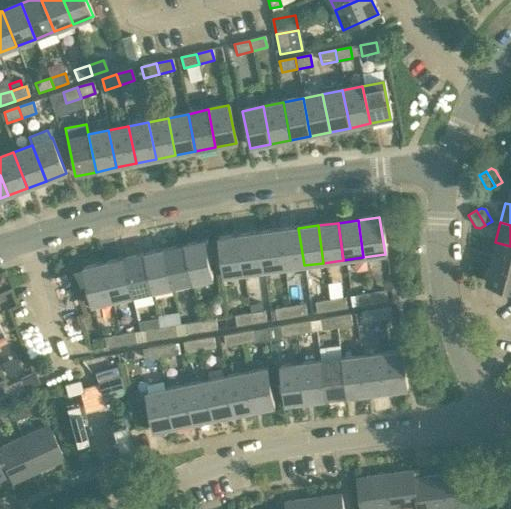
[(284,268),(304,265),(298,228),(278,231),(284,268)]
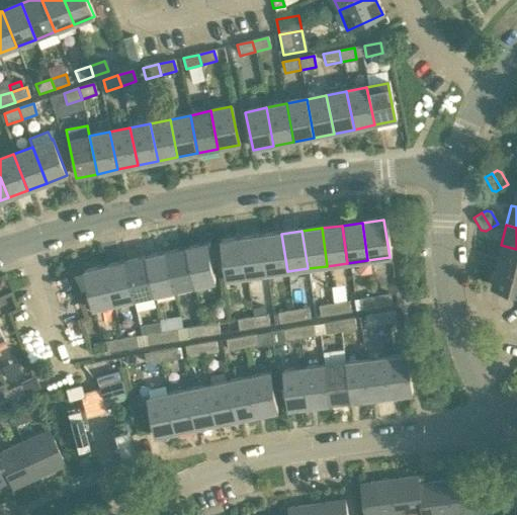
[(266,274),(287,271),(281,234),(261,236),(266,274)]
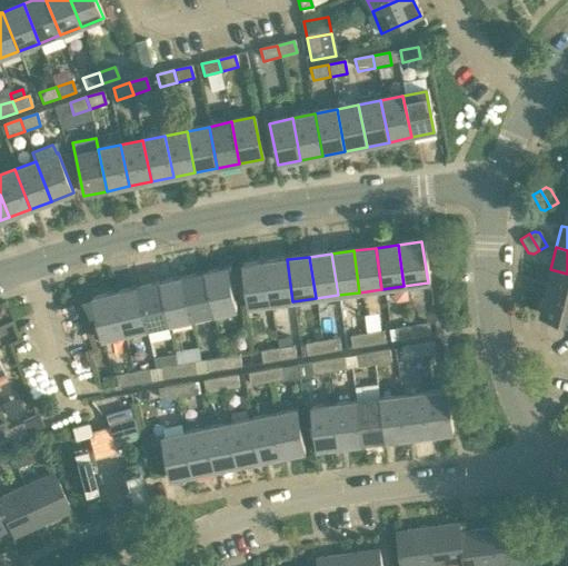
[(287,259),(265,262),(270,304),(292,301),(287,259)]
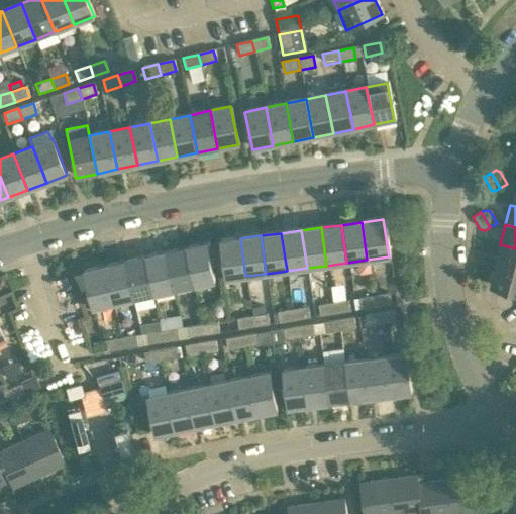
[(225,279),(245,276),(240,238),(220,241),(225,279)]
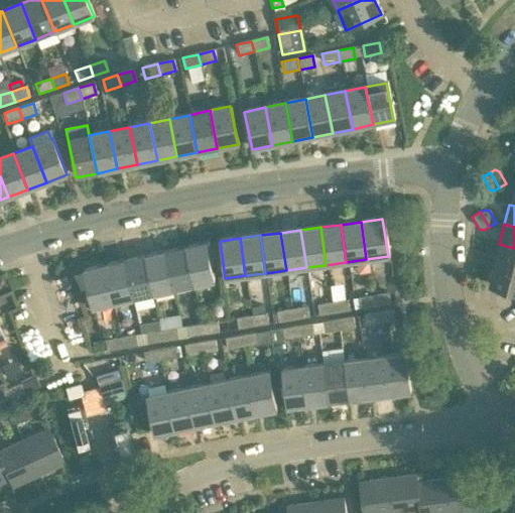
[(184,248),(192,284),(214,280),(206,243),(184,248)]
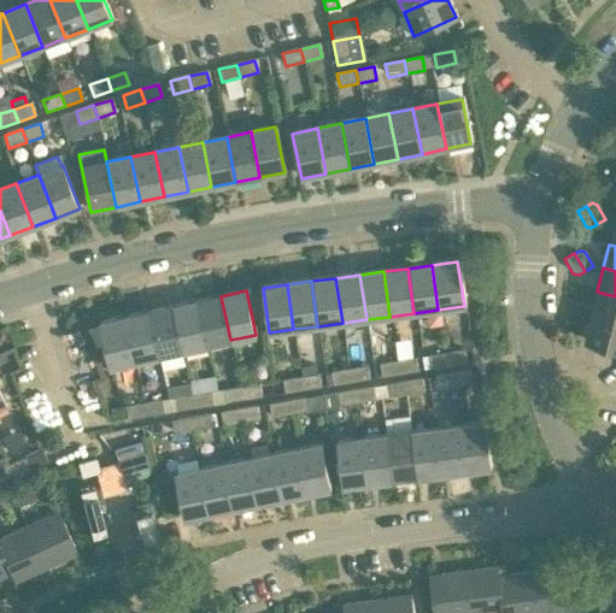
[(590,316),(615,322),(615,296),(597,292),(590,316)]
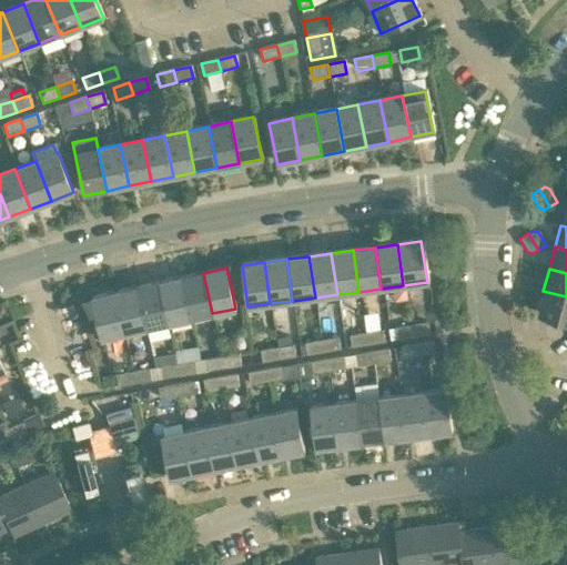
[(181,278),(190,319),(212,313),(203,273),(181,278)]
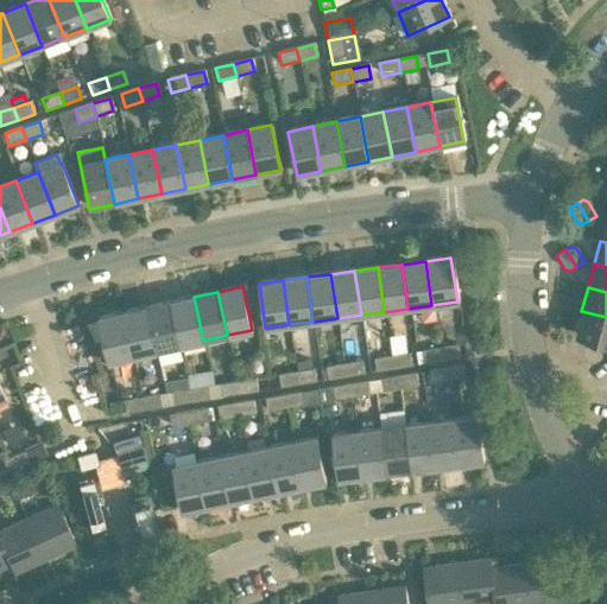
[(170,303),(179,345),(203,341),(194,297),(170,303)]
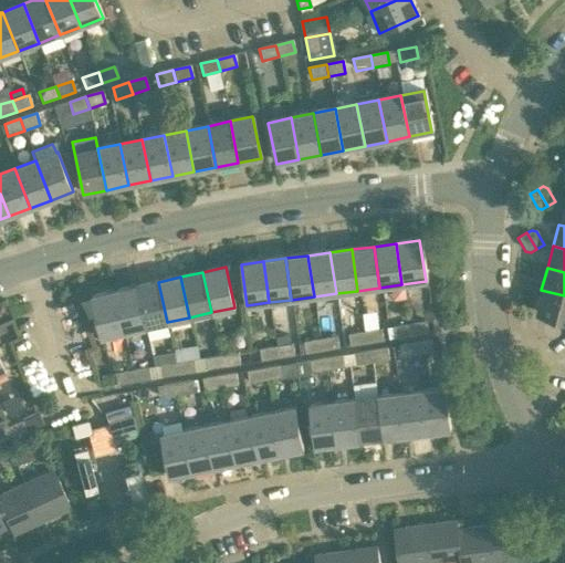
[(136,287),(145,327),(167,322),(158,282),(136,287)]
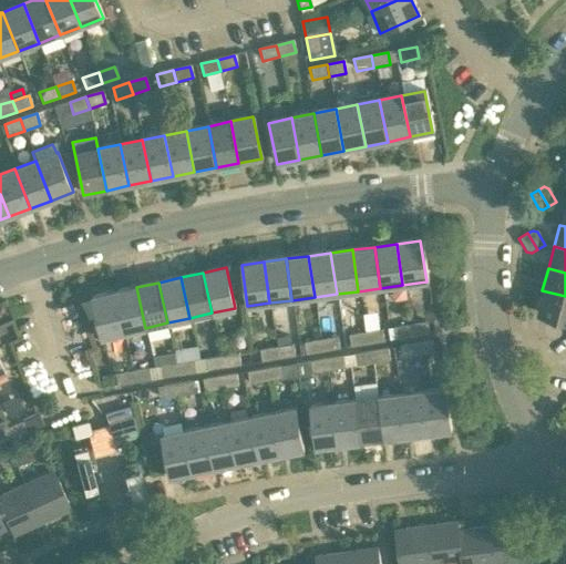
[(114,293),(123,334),(145,328),(136,287),(114,293)]
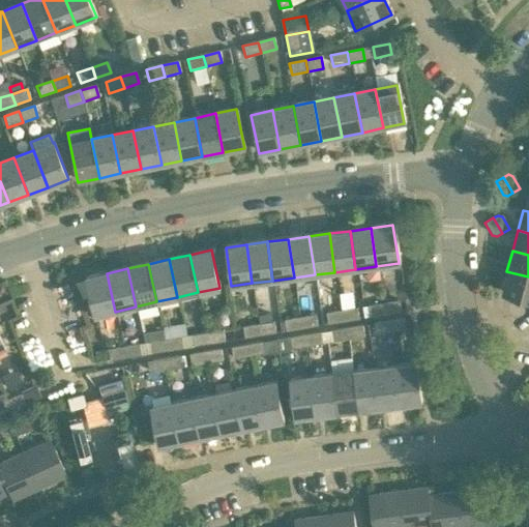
[(528,299),(528,276),(506,271),(501,292),(528,299)]
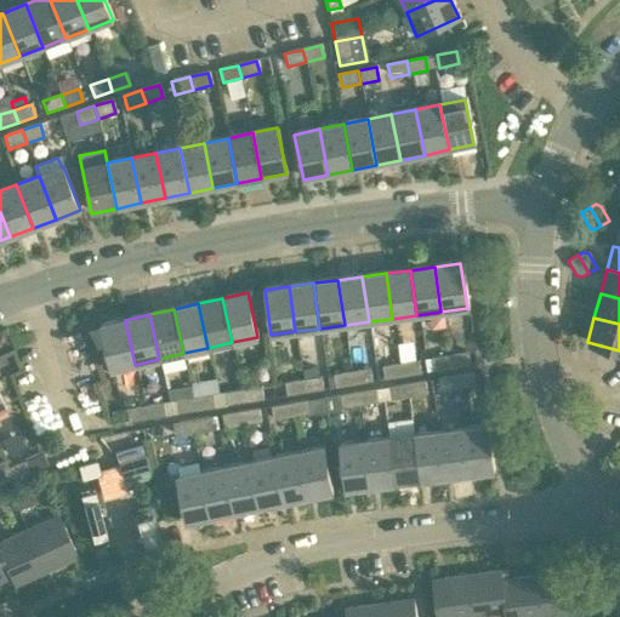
[(135,365),(125,320),(100,325),(111,370),(135,365)]
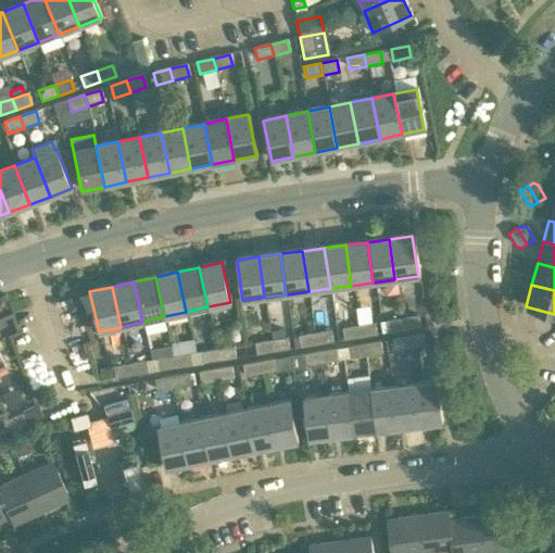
[(420,328),(418,316),(402,319),(403,331),(420,328)]
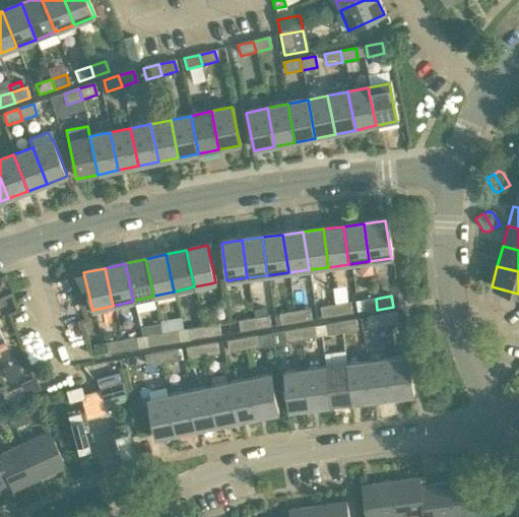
[(362,312),(377,310),(376,299),(360,301),(362,312)]
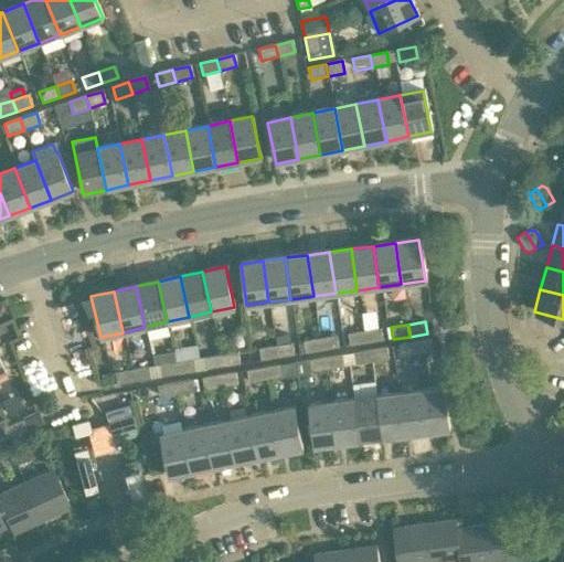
[(383,341),(381,329),(364,331),(365,343),(383,341)]
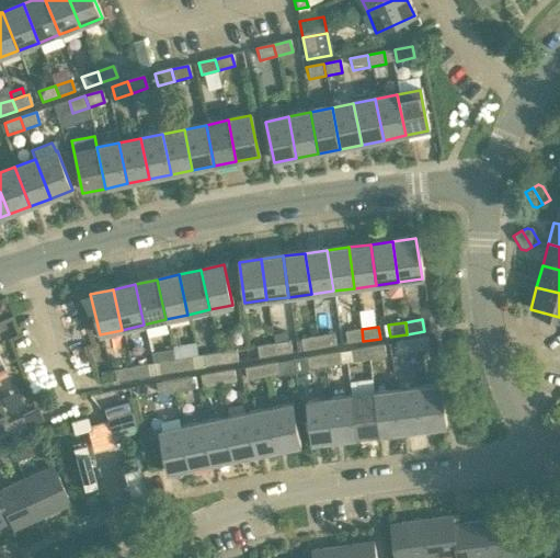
[(363,341),(362,329),(344,332),(346,344),(363,341)]
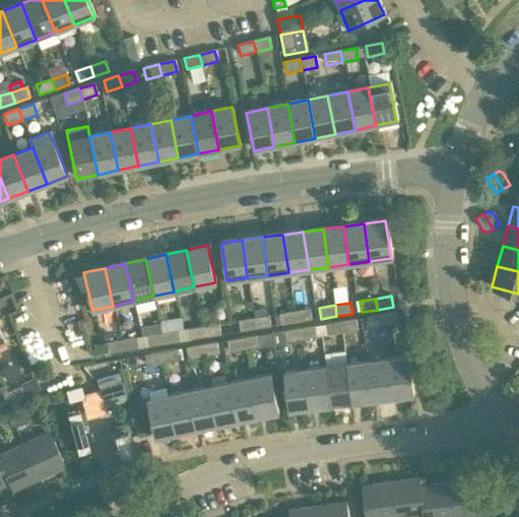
[(294,312),(296,323),(311,320),(309,310),(294,312)]
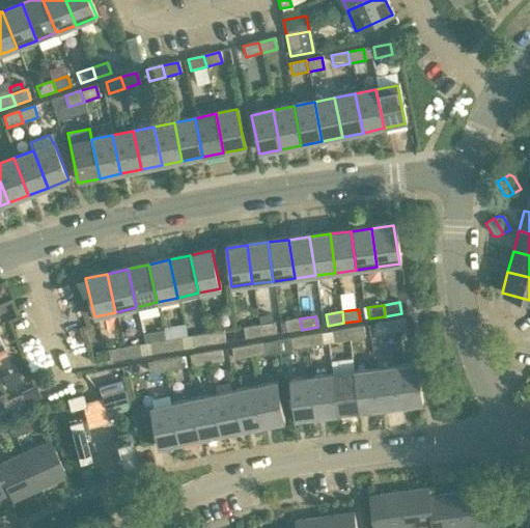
[(284,322),(286,332),(302,330),(300,318),(284,322)]
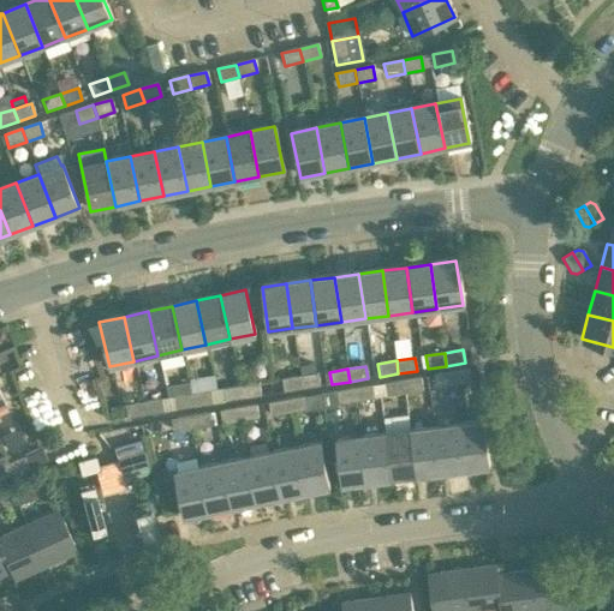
[(469,370),(451,373),(453,387),(471,383),(469,370)]
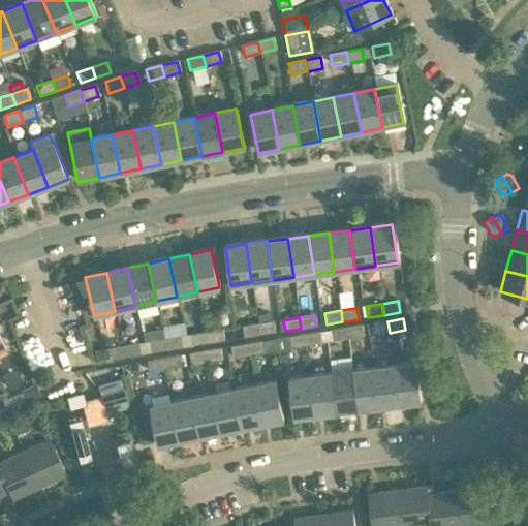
[(275,333),(273,321),(257,325),(259,336),(275,333)]
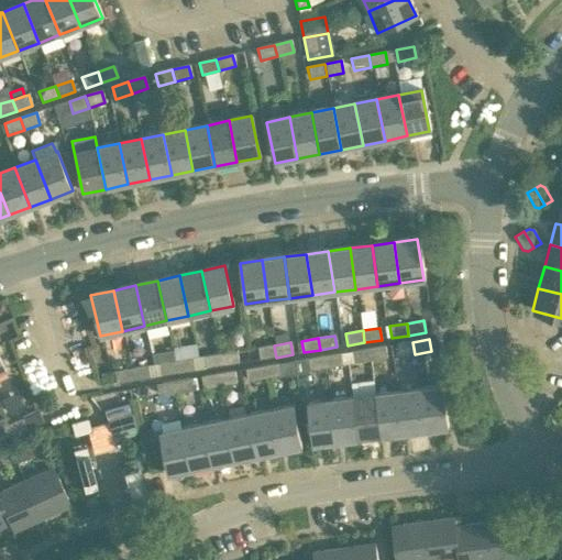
[(412,342),(395,344),(397,357),(415,354),(412,342)]
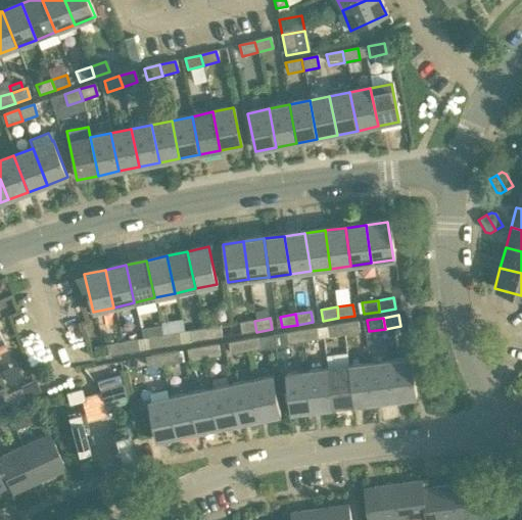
[(241,334),(256,332),(254,321),(239,323),(241,334)]
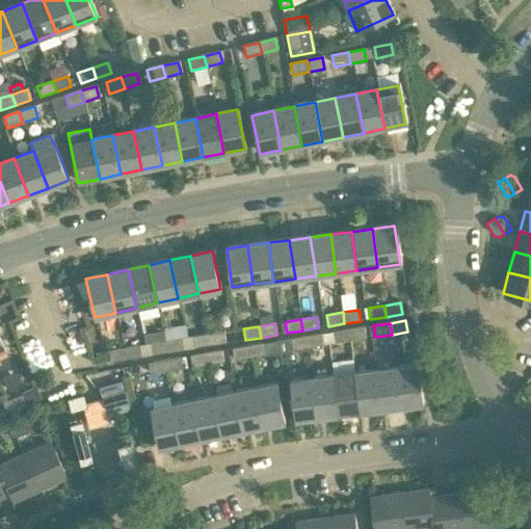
[(347,331),(349,342),(366,339),(364,327),(347,331)]
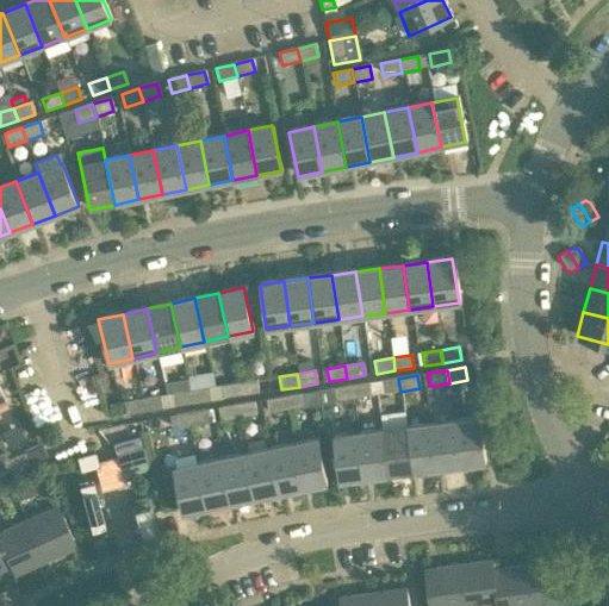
[(383,394),(401,392),(398,379),(380,381),(383,394)]
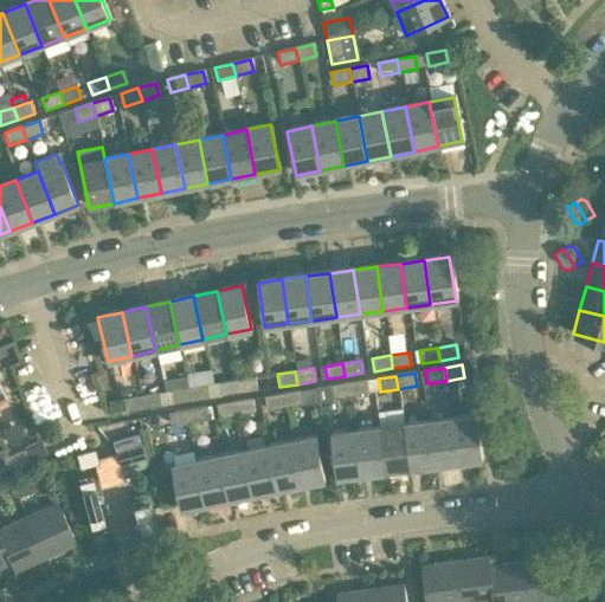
[(237,381),(239,393),(257,390),(255,377),(237,381)]
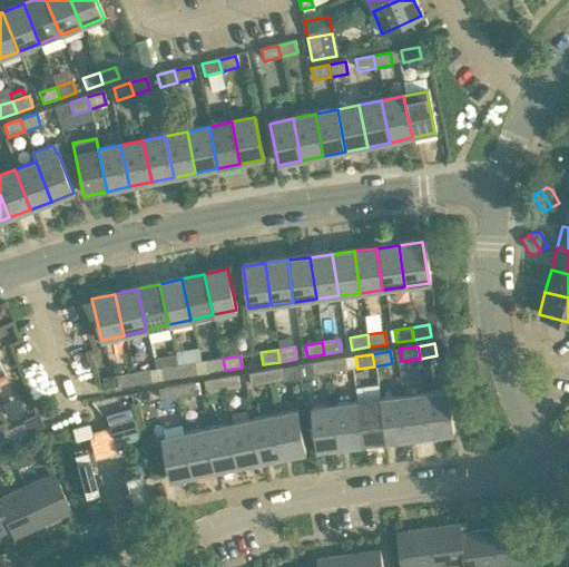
[(200,362),(203,374),(225,370),(223,359),(200,362)]
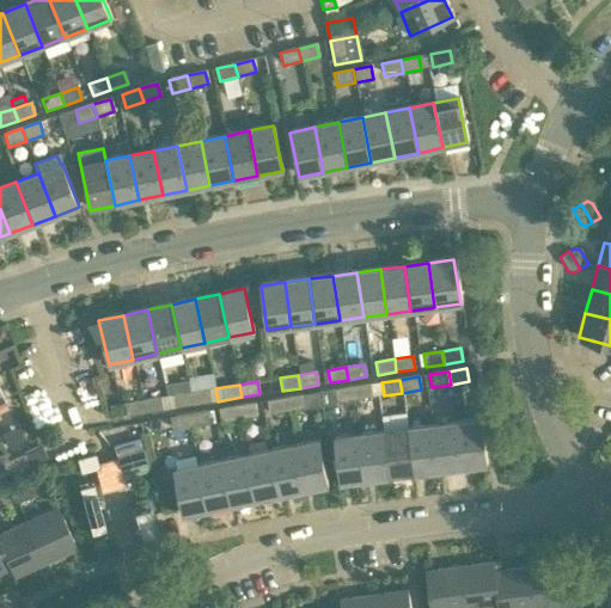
[(370,385),(352,387),(354,400),(372,398),(370,385)]
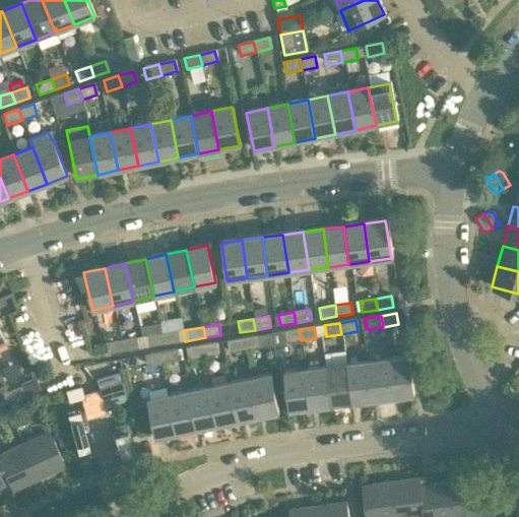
[(270,334),(272,346),(285,344),(285,343),(301,340),(299,329),(270,334)]
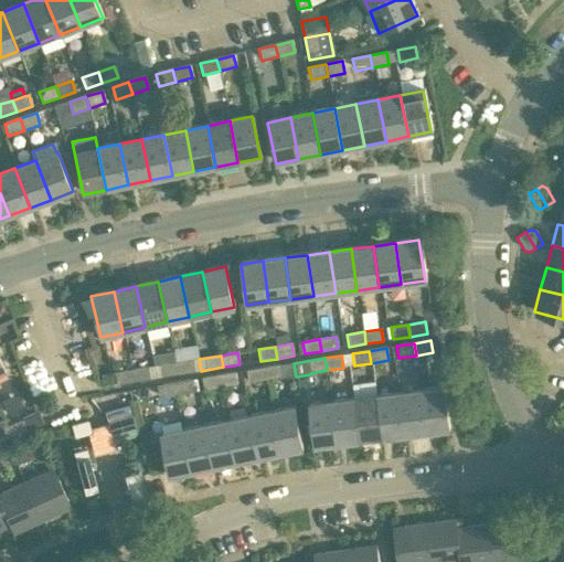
[(179,374),(201,371),(199,359),(177,362),(179,374)]
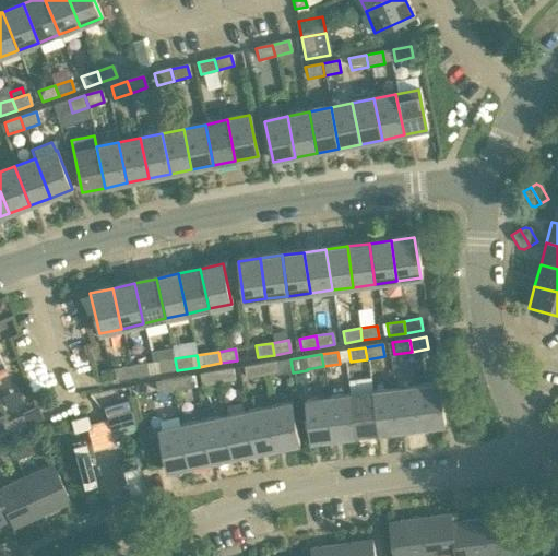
[(153,363),(154,375),(177,370),(175,358),(153,363)]
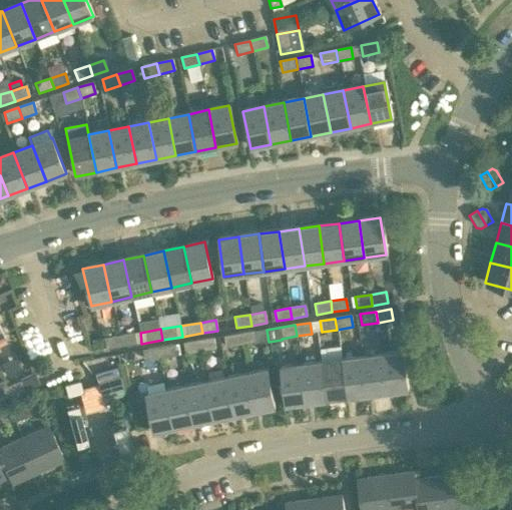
[(267,330),(239,334),(241,345),(256,343),(256,344),(269,342),(267,330)]
